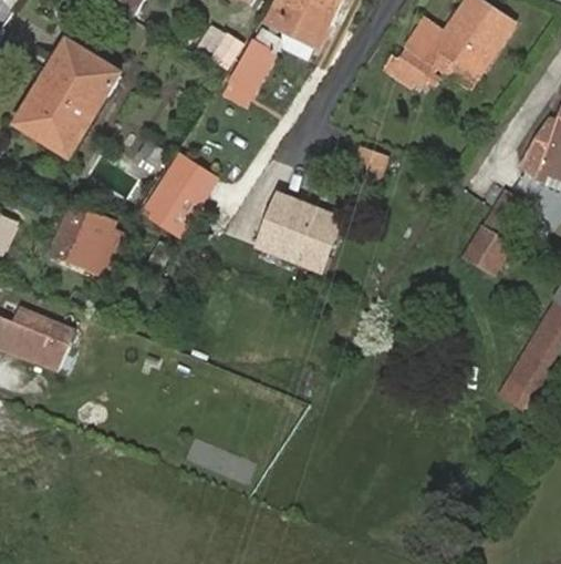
[(276,0),(266,19),(304,39),(319,13),(328,18),(336,0),(276,0)]
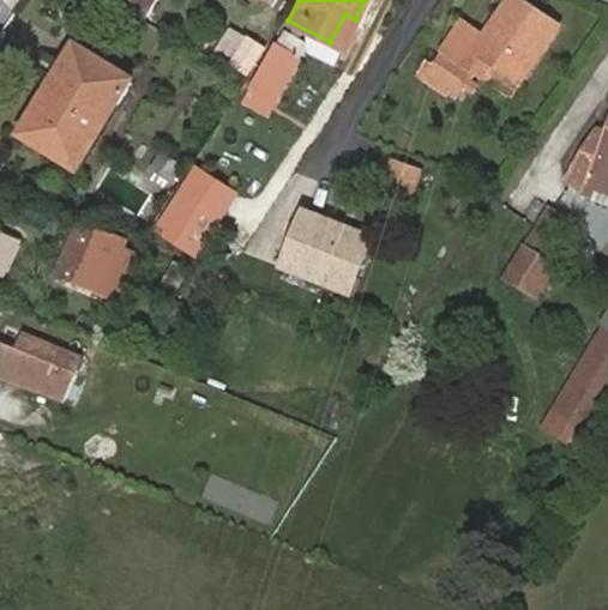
[(504,0),(471,44),(447,28),(423,65),(433,73),(432,78),(452,94),(482,54),(518,77),(554,23),(518,0),(504,0)]
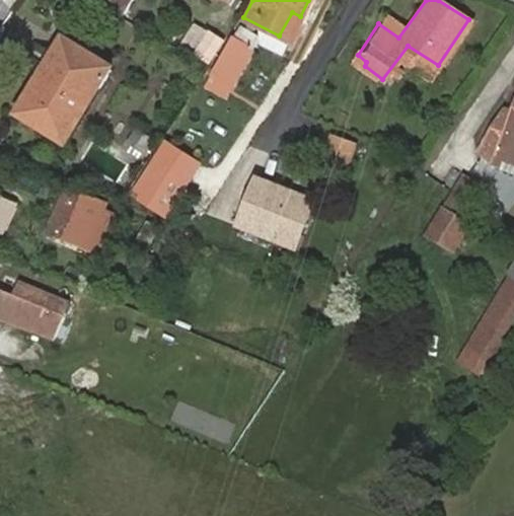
[(190,49),(207,59),(221,37),(203,26),(190,49)]
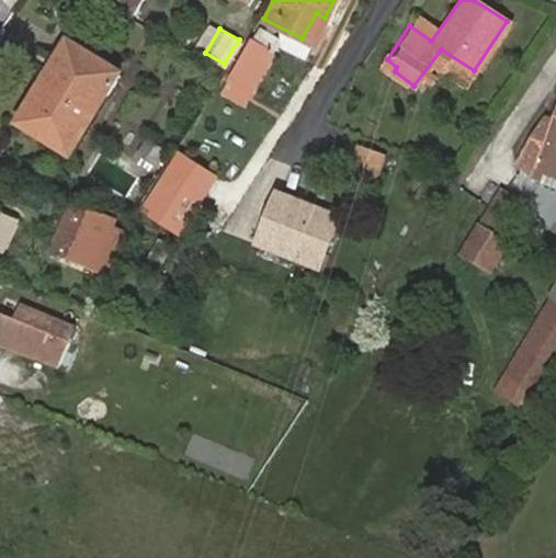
[(279,42),(257,30),(219,88),(242,103),(279,42)]
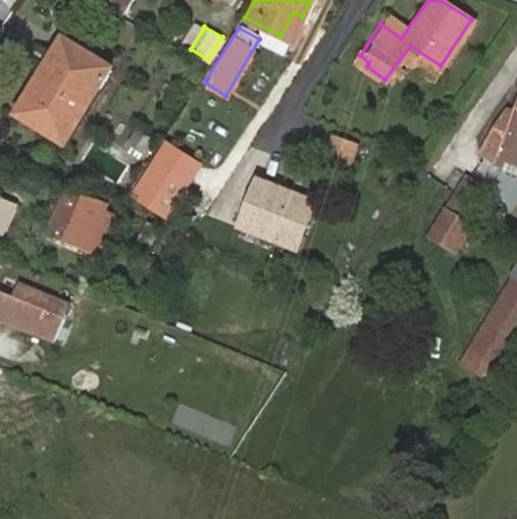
[(85,87),(93,93),(111,64),(59,33),(12,109),(55,136),(85,87)]
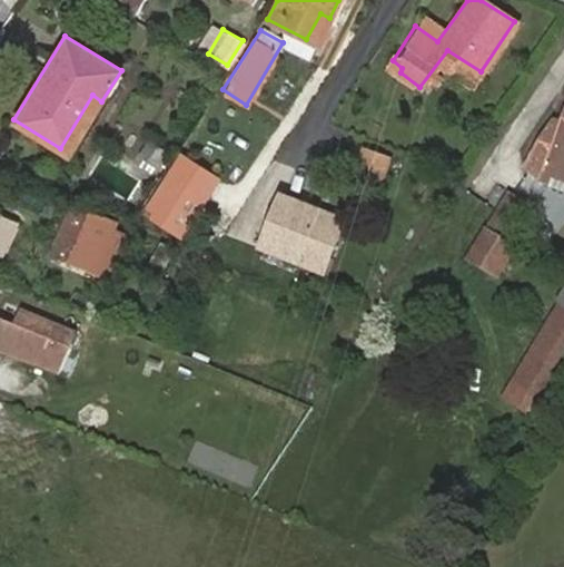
[(69,153),(101,101),(92,95),(60,148),(69,153)]
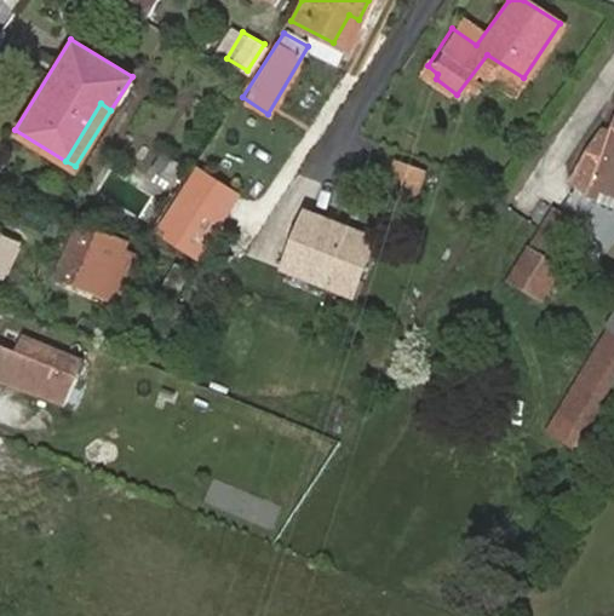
[(613,113),(607,130),(601,127),(569,178),(580,185),(584,180),(613,190),(613,113)]
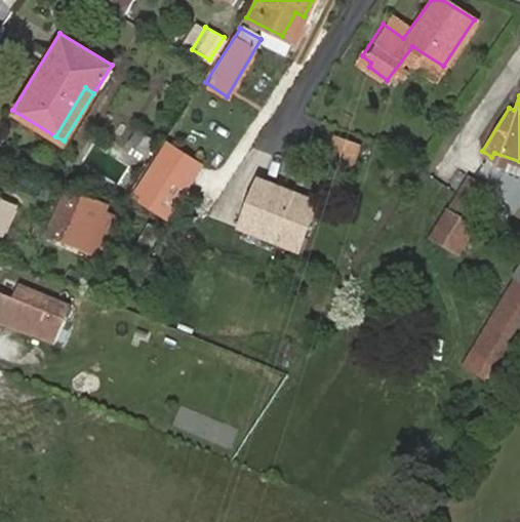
[(151,136),(133,125),(117,152),(135,162),(151,136)]
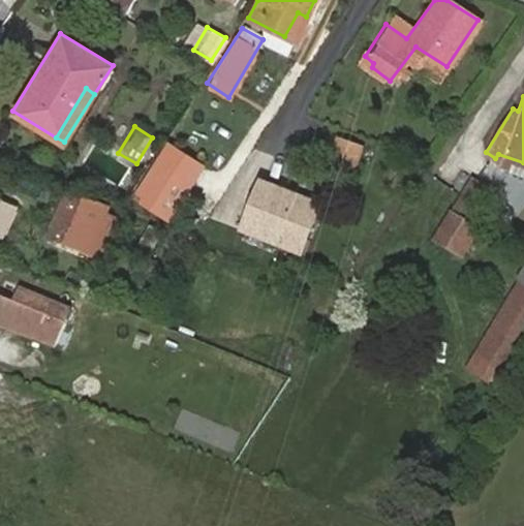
[(358,144),(336,135),(328,157),(349,165),(358,144)]
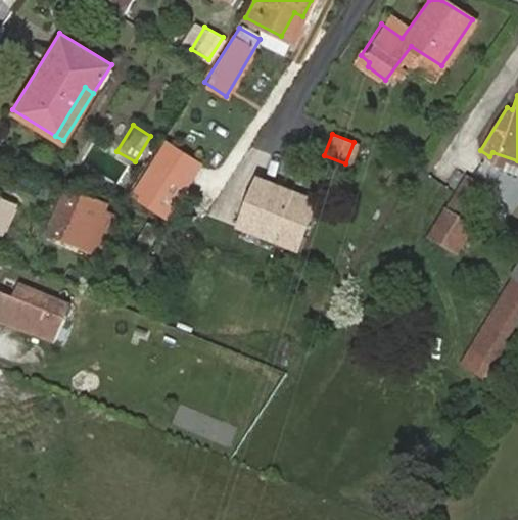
[(183,180),(151,161),(132,193),(163,214),(183,180)]
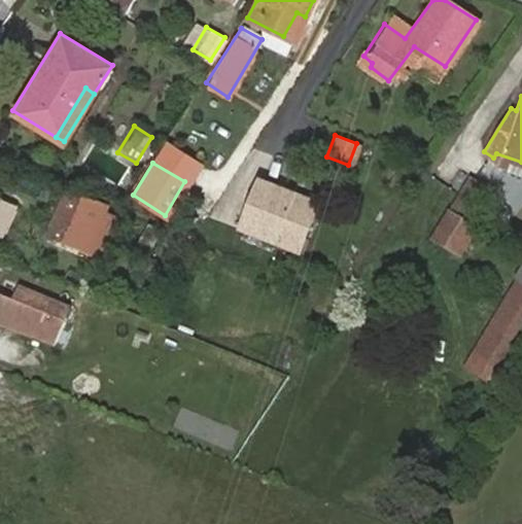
[(468,173),(428,240),(458,252),(475,222),(468,219),(488,184),(468,173)]
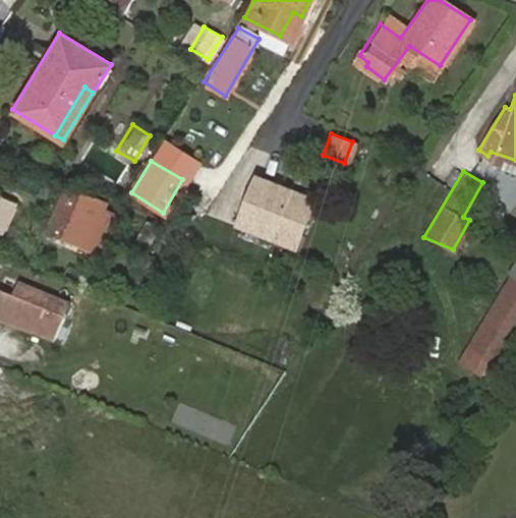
[(252,175),(224,219),(284,240),(309,195),(252,175)]
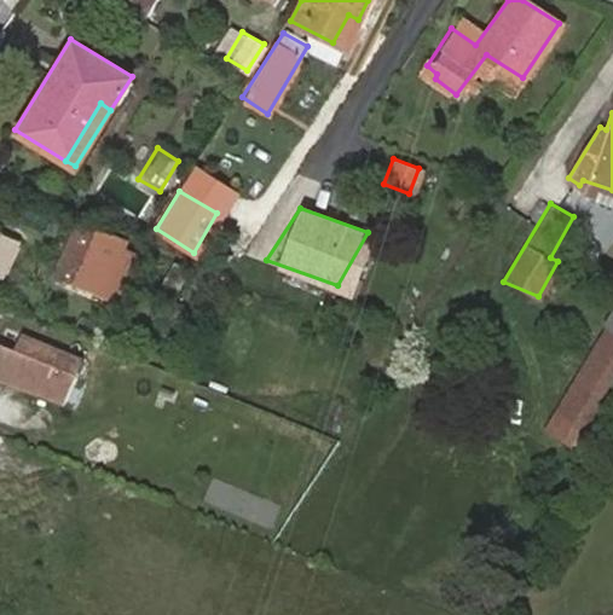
[(113,257),(84,247),(70,283),(98,294),(113,257)]
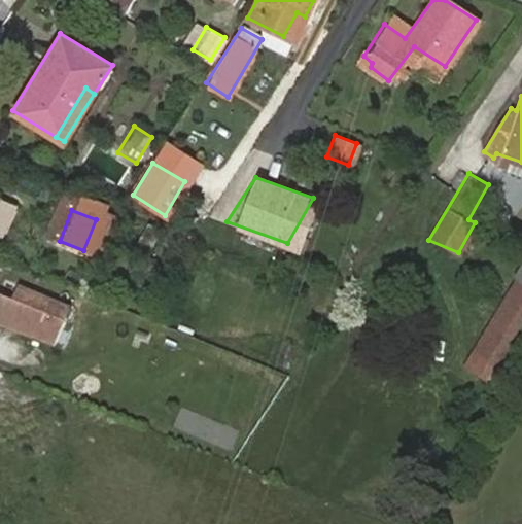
[(494,379),(521,335),(521,272),(465,361),(494,379)]
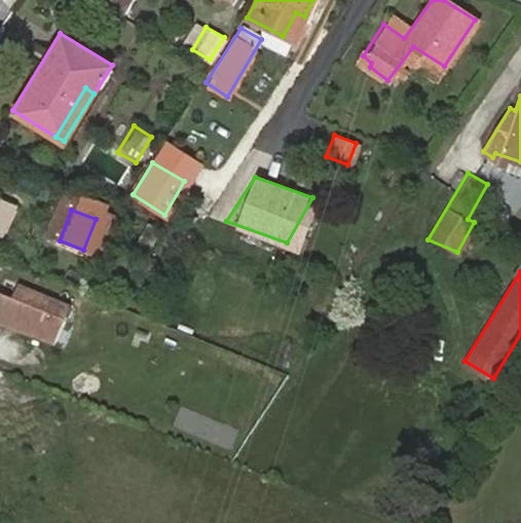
[(0,319),(32,333),(41,309),(0,292),(0,319)]
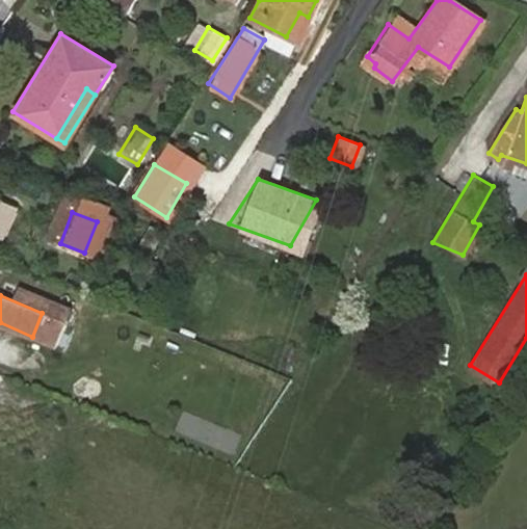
[(42,313),(32,337),(52,344),(63,321),(42,313)]
